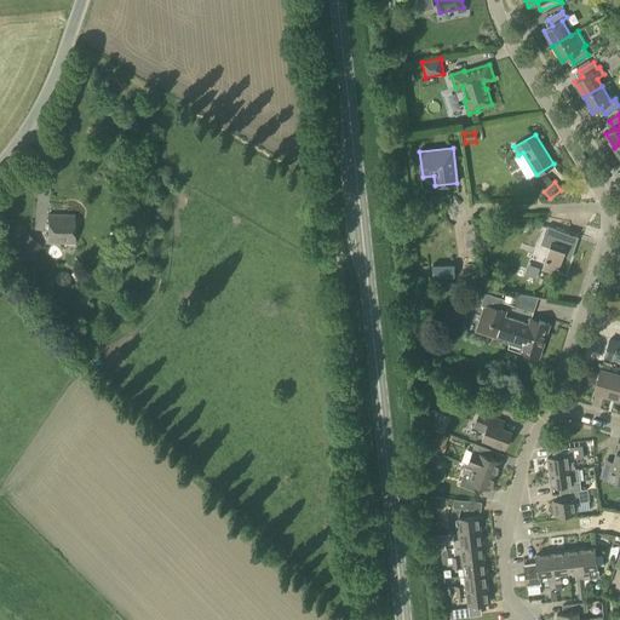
[(49,230),(74,231),(74,217),(49,217),(49,230)]
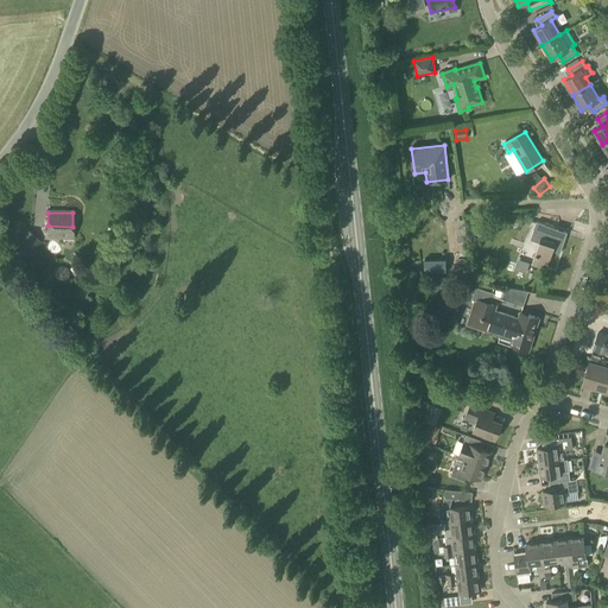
[(458,242),(469,241),(466,220),(455,221),(458,242)]
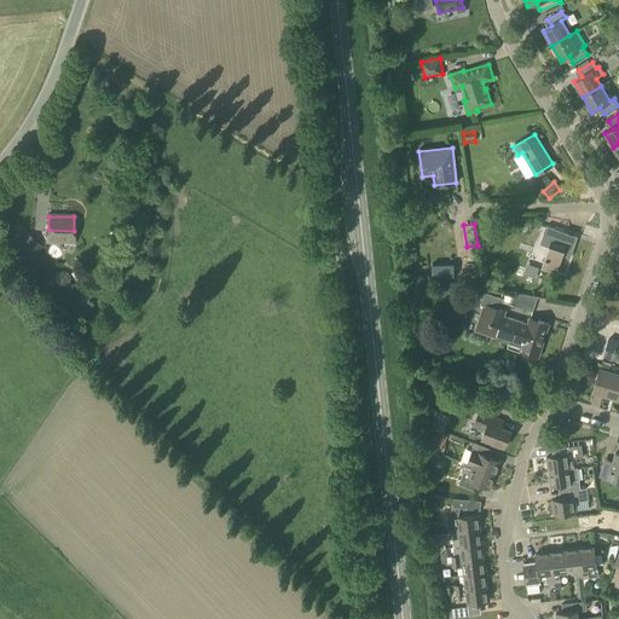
[(570,259),(577,237),(568,233),(545,226),(539,244),(550,248),(543,267),(556,272),(561,255),(570,259)]
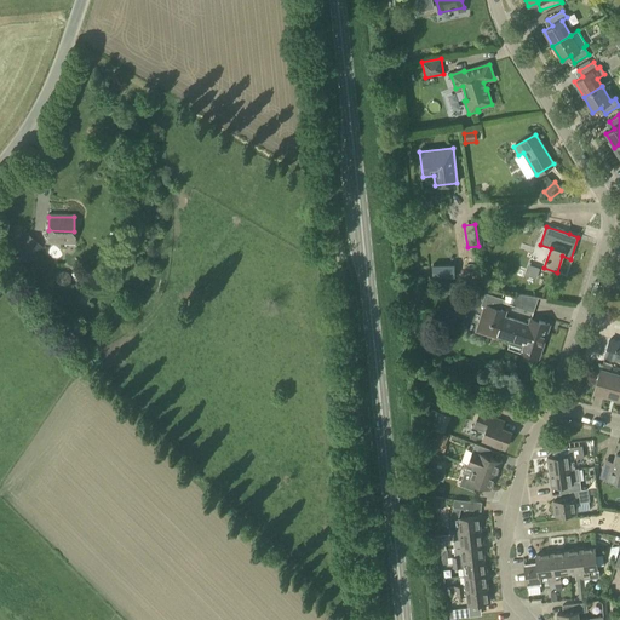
[(74,245),(74,231),(49,230),(49,245),(74,245)]
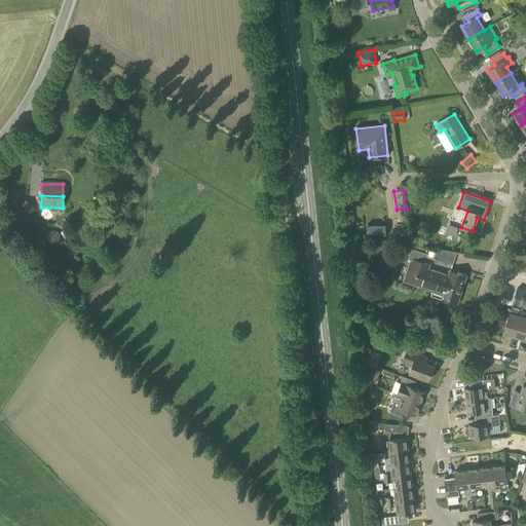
[(24,223),(36,209),(21,196),(0,222),(7,228),(13,221),(14,222),(17,218),(24,223)]
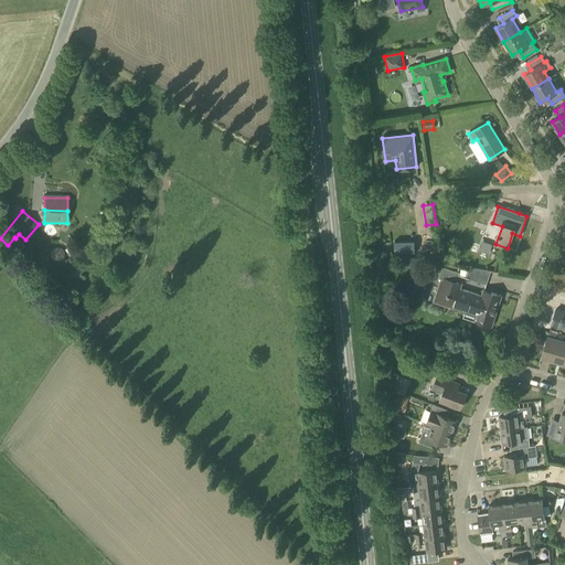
[(481,296),(459,289),(461,284),(456,283),(459,273),(443,267),(438,278),(441,279),(435,298),(437,304),(452,308),(454,306),(466,310),(467,306),(478,309),(473,320),(491,326),(501,296),(491,292),(490,296),(482,294),(481,296)]
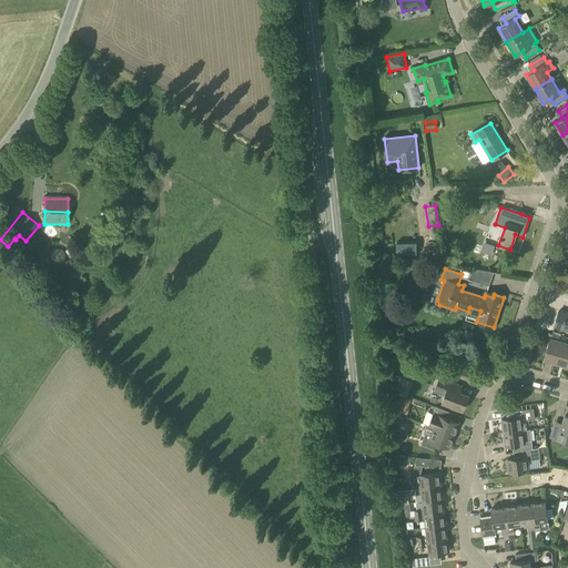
[(472,270),(468,281),(488,287),(493,274),(472,270)]
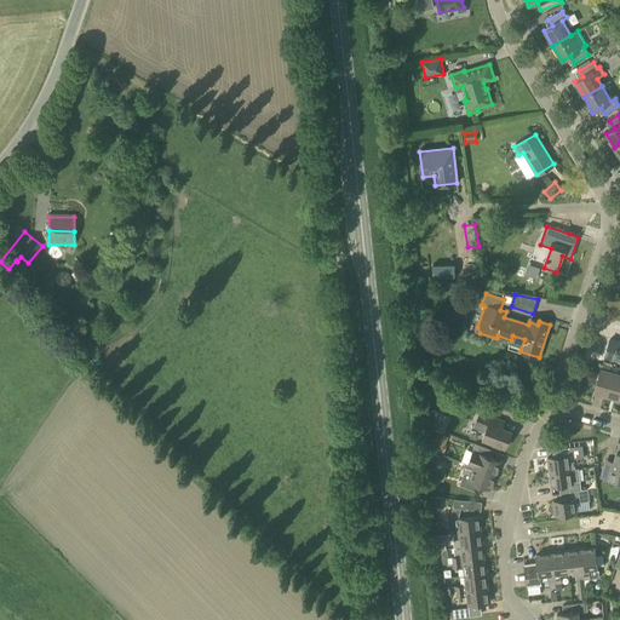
[(619,342),(610,339),(604,357),(619,361),(619,342)]
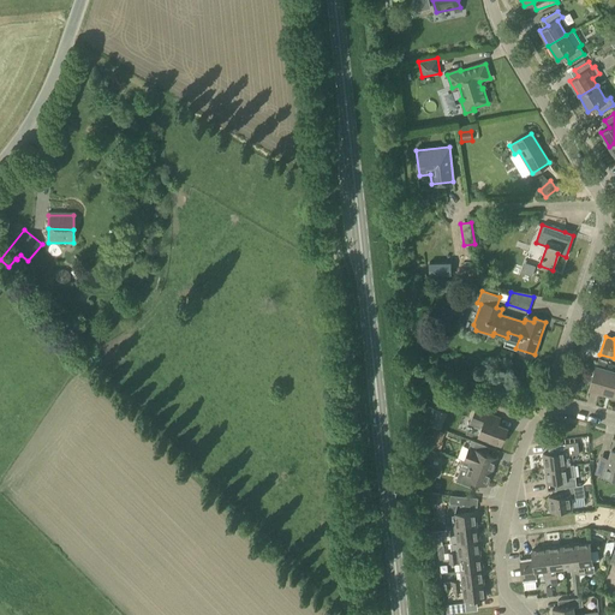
[(614,396),(614,374),(596,368),(590,388),(599,390),(599,393),(603,393),(603,392),(608,393),(608,395),(614,396)]
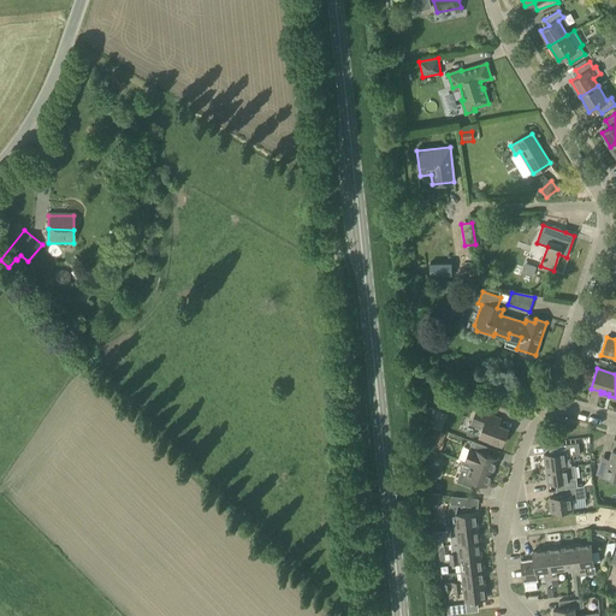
[(492,415),(477,410),(469,431),(480,436),(479,437),(502,445),(508,430),(489,422),(492,415)]
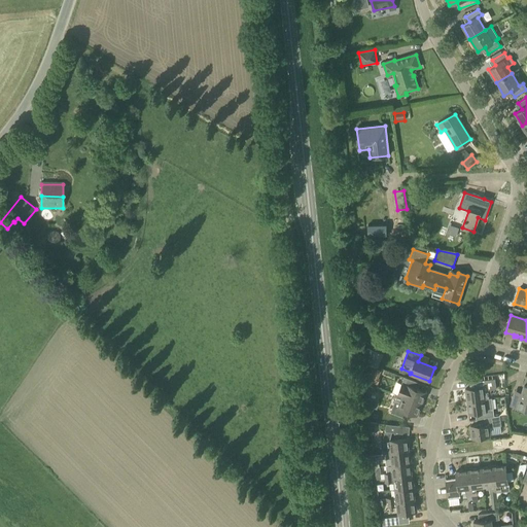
[(377,385),(380,379),(379,379),(381,371),(370,366),(366,374),(371,375),(369,382),(377,385)]
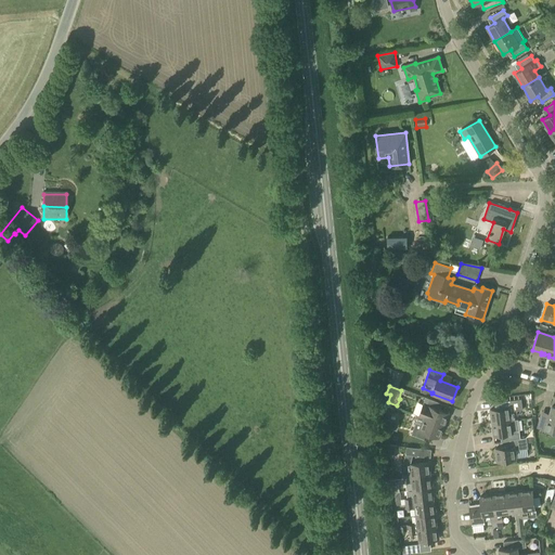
[(418,416),(442,426),(448,413),(436,409),(438,403),(425,398),(421,410),(418,416)]
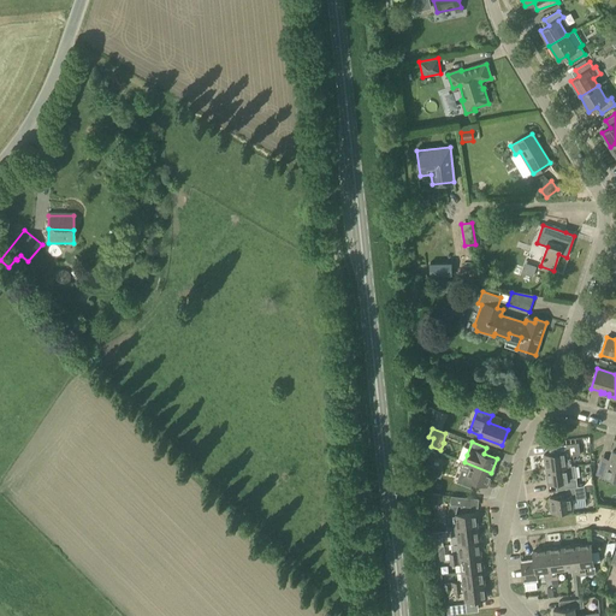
[(545,469),(567,467),(566,457),(580,455),(579,443),(560,445),(561,452),(544,455),(545,469)]
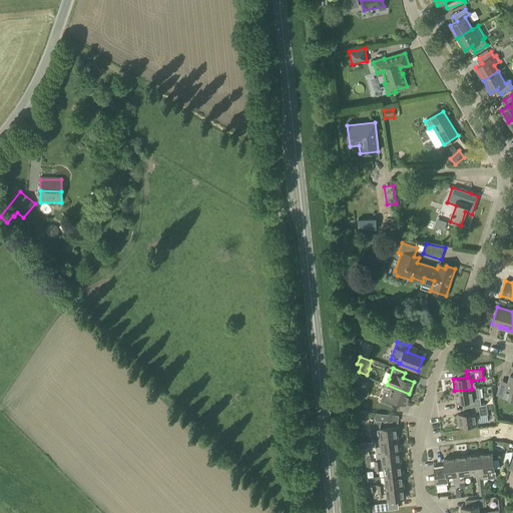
[(512,399),(512,376),(510,376),(507,386),(500,384),(497,395),(512,399)]
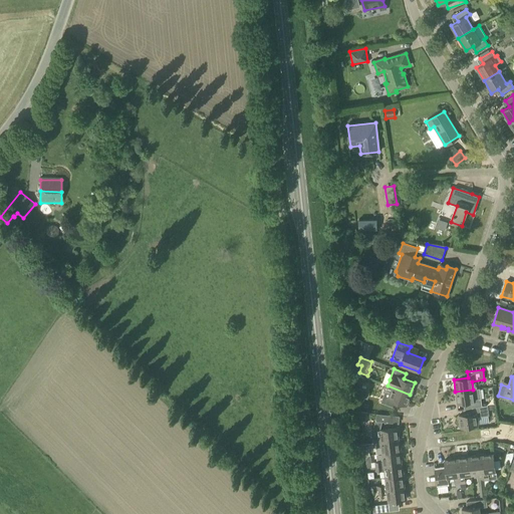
[(406,406),(410,395),(388,386),(384,386),(383,389),(386,391),(380,403),(393,407),(396,402),(406,406)]
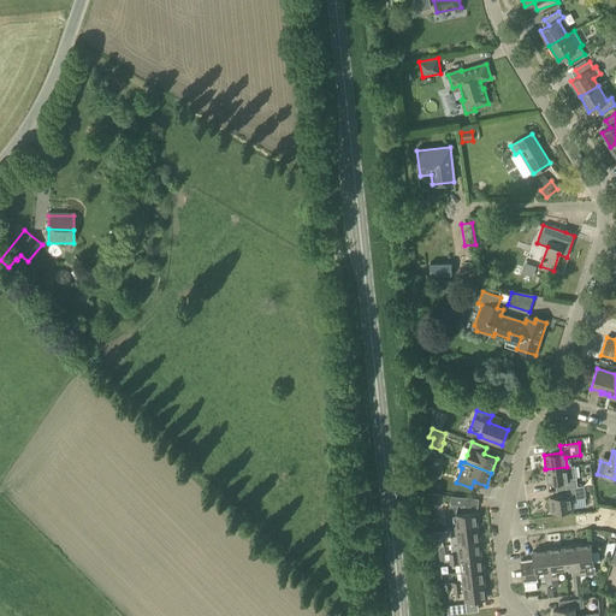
[(566,489),(578,487),(575,474),(574,466),(567,467),(545,469),(548,484),(561,483),(562,490),(566,490),(566,489)]
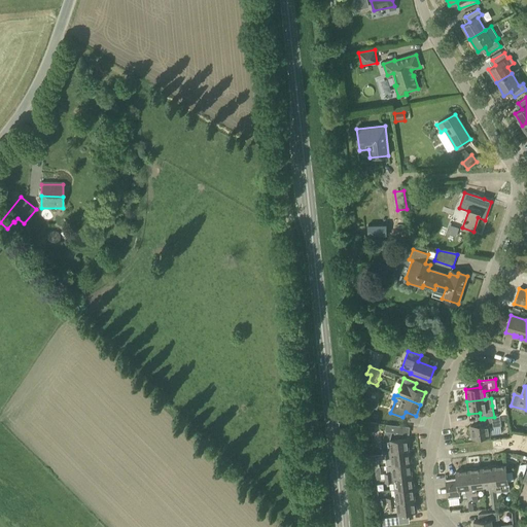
[(377,410),(379,402),(371,400),(369,408),(377,410)]
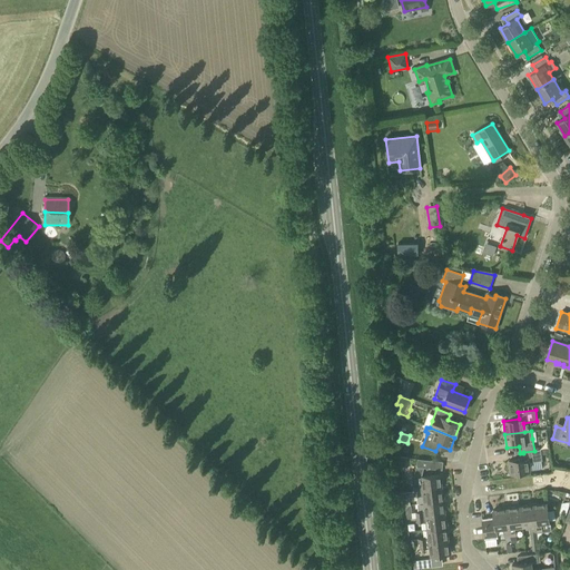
[(523,452),(523,453),(523,459),(509,461),(510,474),(530,472),(529,463),(542,461),(541,450),(534,451),(523,452)]
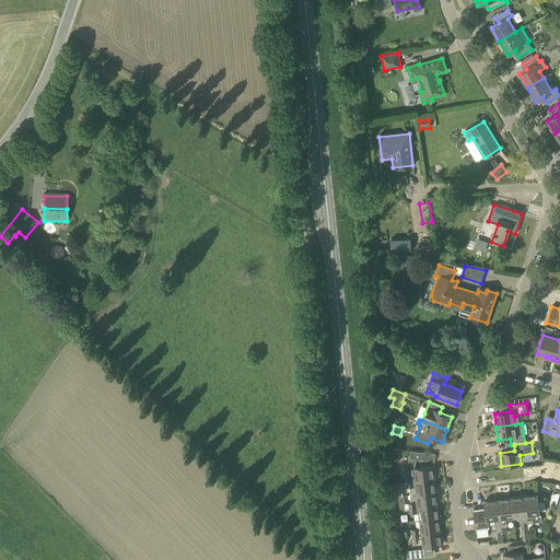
[(427,462),(428,453),(409,451),(409,458),(427,462)]
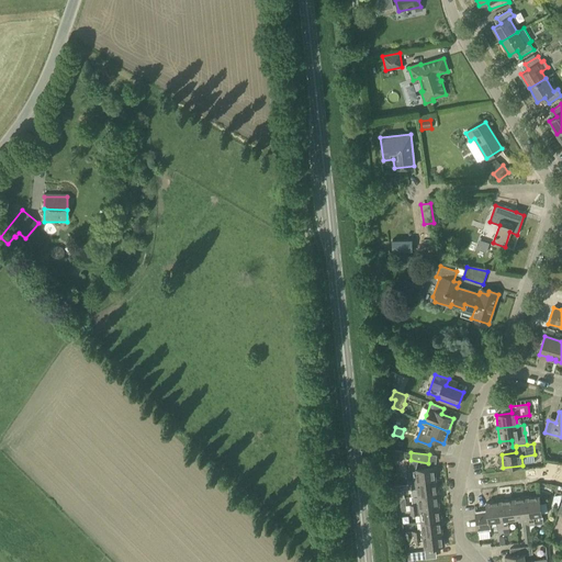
[(407,484),(436,481),(435,468),(415,470),(416,479),(407,479),(407,484)]
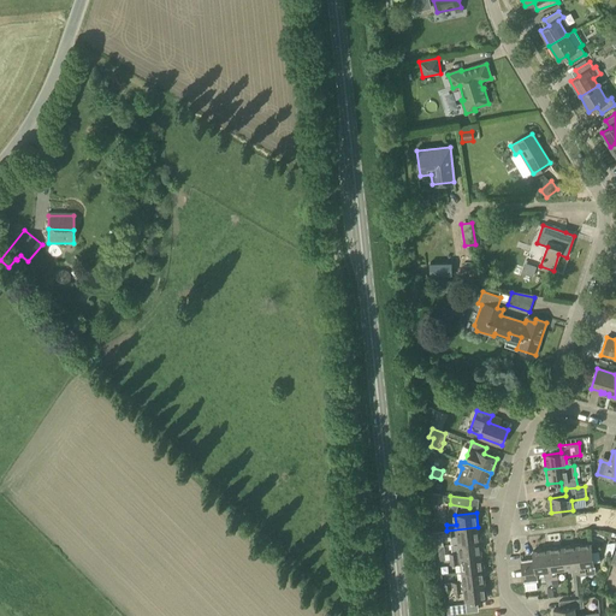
[(458,544),(480,542),(478,527),(446,531),(448,537),(457,535),(458,544)]
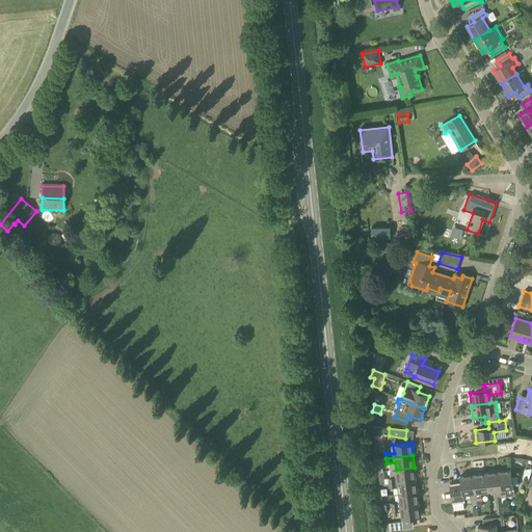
[(389,483),(416,480),(415,468),(396,470),(397,477),(389,478),(389,483)]
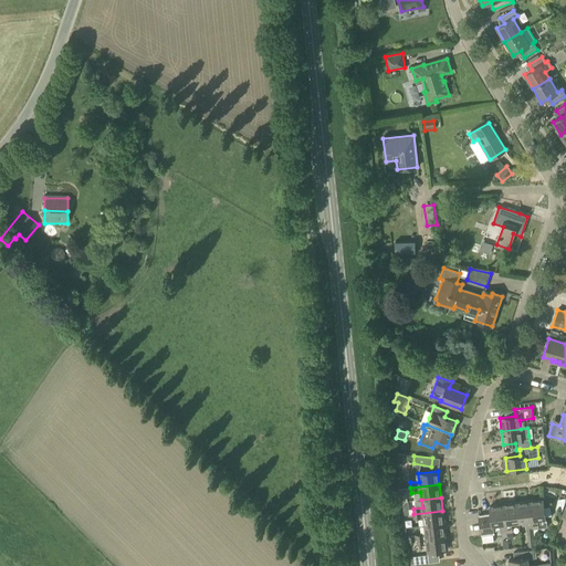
[(546,521),(543,500),(530,502),(533,530),(547,527),(546,521)]
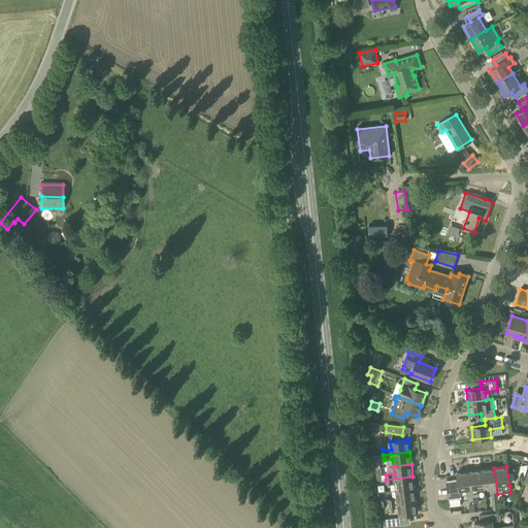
[(492,494),(497,494),(494,468),(482,469),(484,487),(491,486),(492,494)]
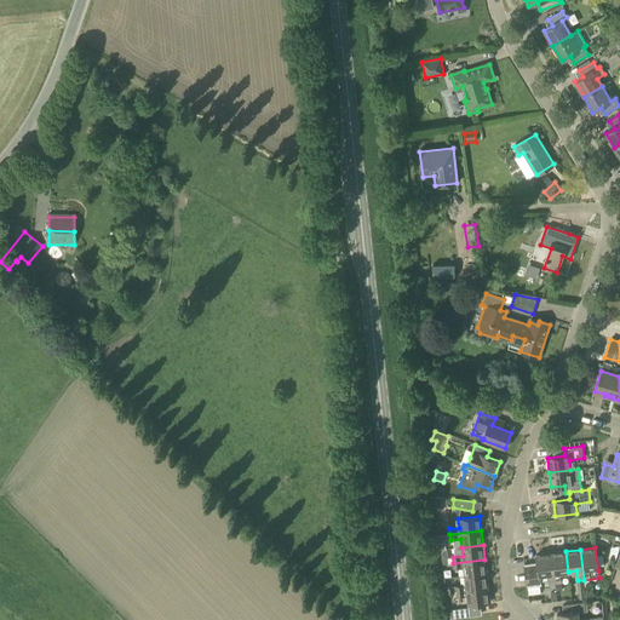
[(560,573),(568,572),(566,551),(551,554),(555,584),(561,583),(560,573)]
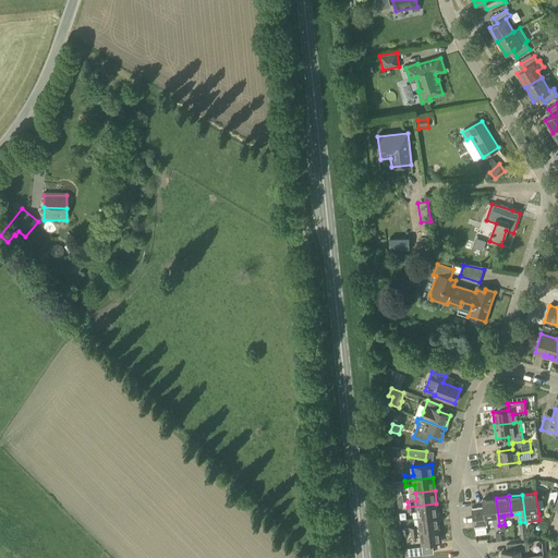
[(494,525),(499,525),(496,498),(483,499),(483,507),(472,509),(474,529),(486,526),(486,524),(494,523),(494,525)]
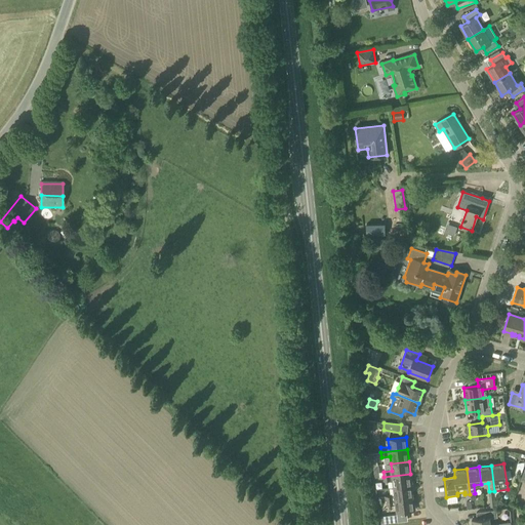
[(393,488),(411,486),(410,474),(384,477),(385,482),(393,481),(393,488)]
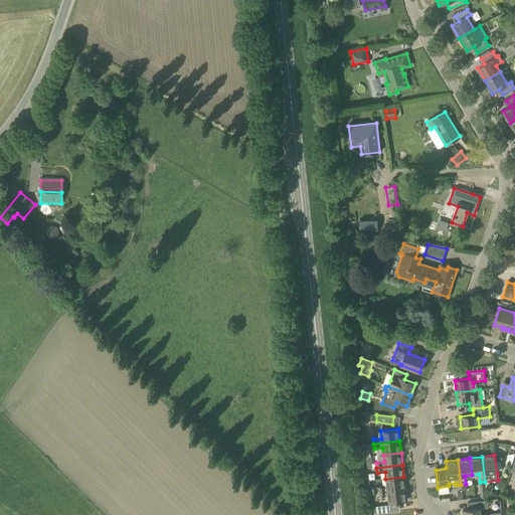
[(379,492),(405,489),(403,477),(385,479),(386,486),(378,487),(370,488),(370,493),(379,492)]
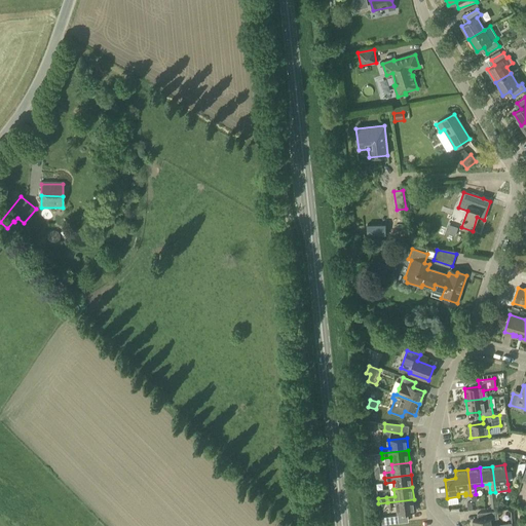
[(414,499),(387,502),(388,508),(396,506),(397,514),(415,512),(414,499)]
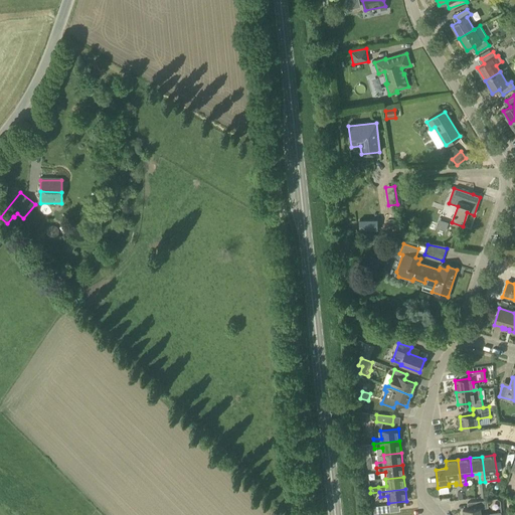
[(463,514),(501,514),(501,512),(489,514),(483,514),(481,514),(480,508),(488,507),(487,500),(467,503),(468,509),(463,510),(463,514)]
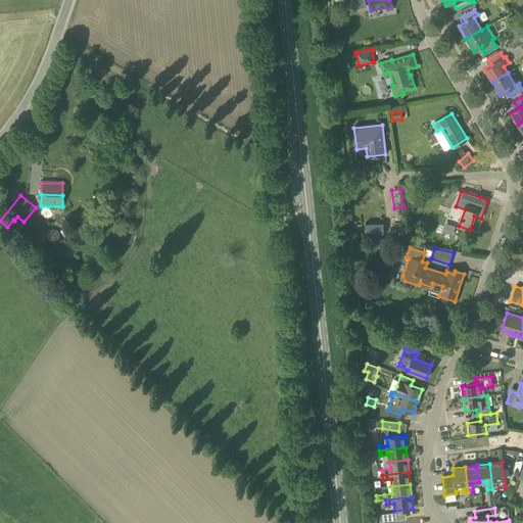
[(379,522),(396,520),(395,513),(378,515),(379,522)]
